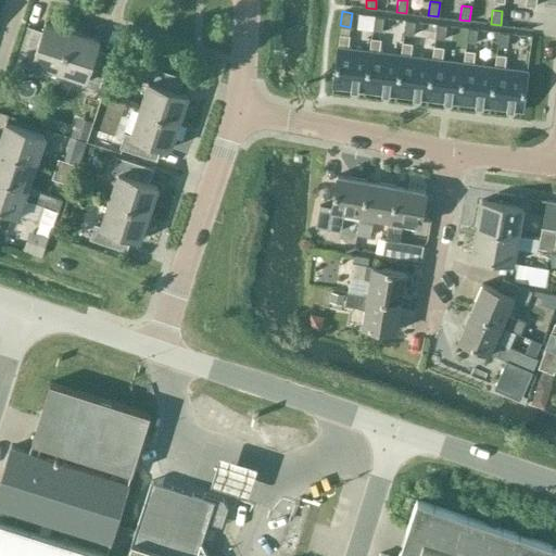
[(383,16),(374,15),(371,29),(381,30),(383,16)]
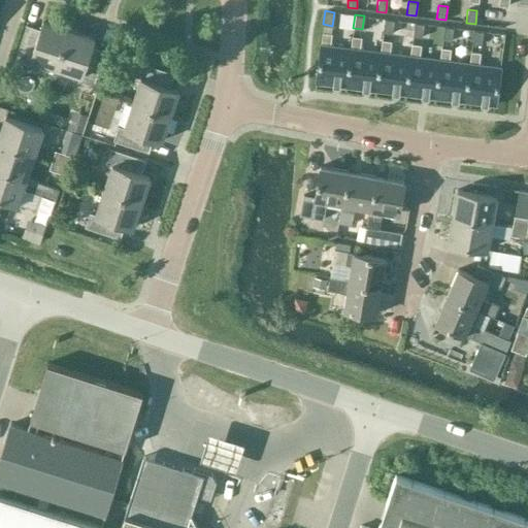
[(394,20),(385,19),(383,32),(392,33),(394,20)]
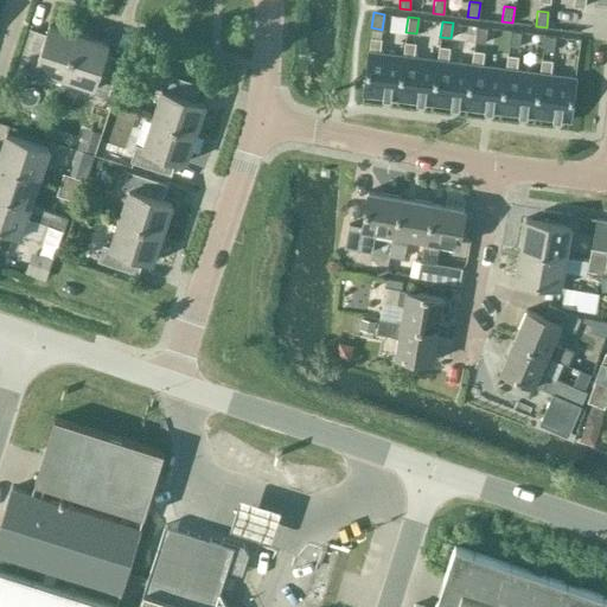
[(63,77),(77,33),(48,24),(45,33),(36,30),(30,29),(17,69),(32,74),(34,68),(63,77)]
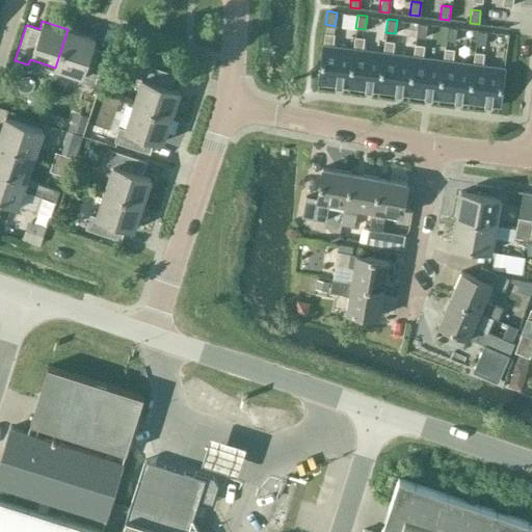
[(427,24),(418,23),(416,36),(425,37),(427,24)]
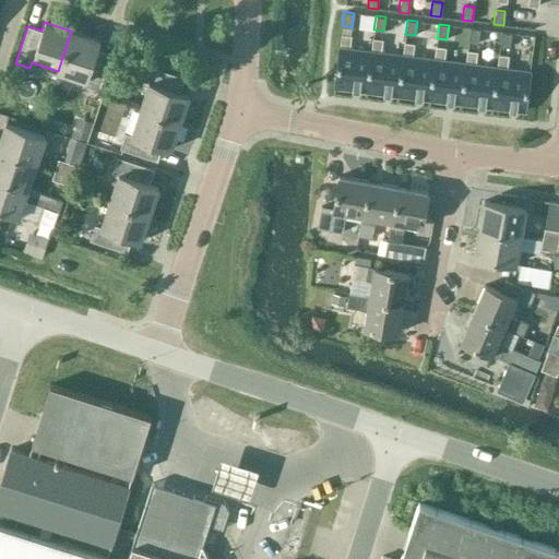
[(479,28),(470,27),(468,42),(478,43),(479,28)]
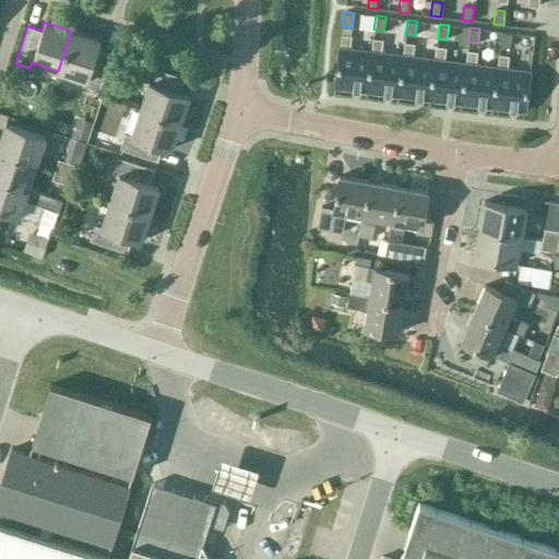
[(98,39),(71,31),(58,71),(84,80),(82,85),(97,91),(109,54),(95,48),(98,39)]
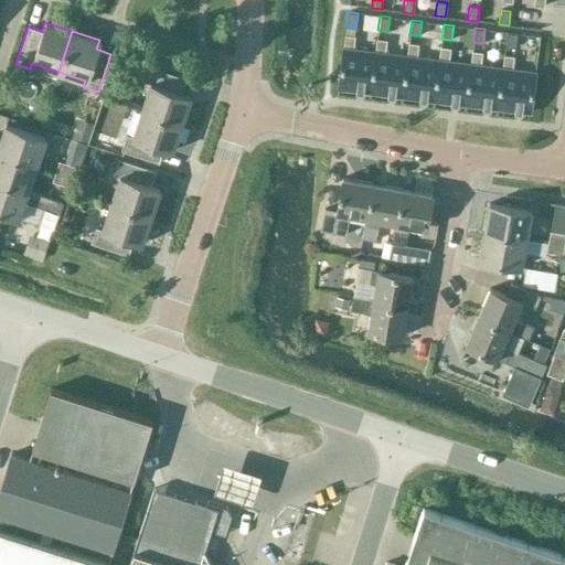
[(516,33),(507,32),(505,46),(515,48),(516,33)]
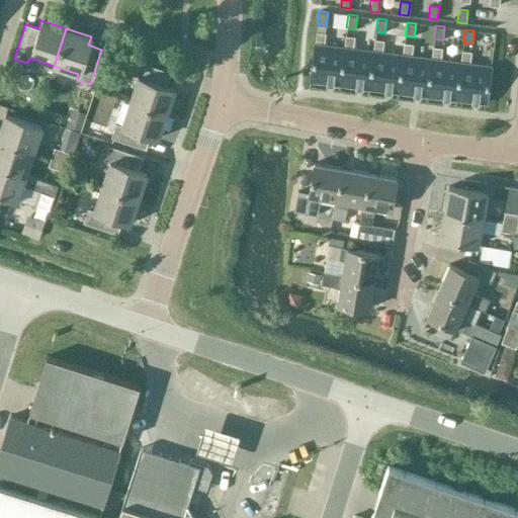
[(310,80),(340,83),(344,48),(324,45),(325,32),(316,31),(310,80)]
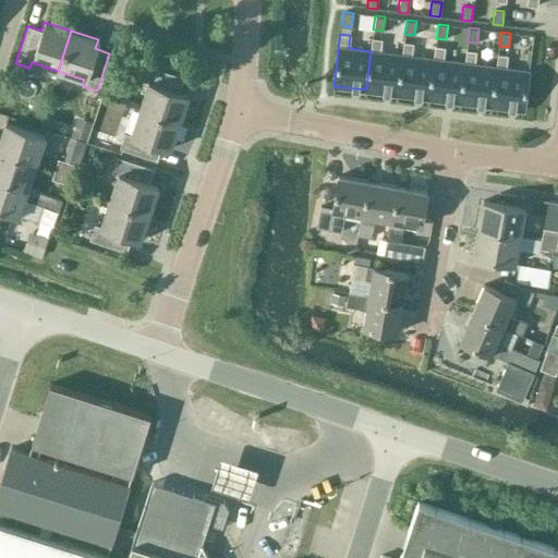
[(371,51),(366,89),(398,94),(402,56),(380,52),(381,39),(372,38),(371,51)]
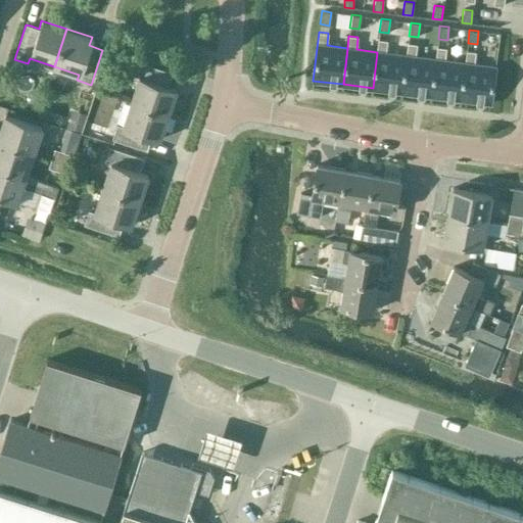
[(377,52),(373,88),(401,92),(407,55),(386,53),(387,41),(378,40),(377,52)]
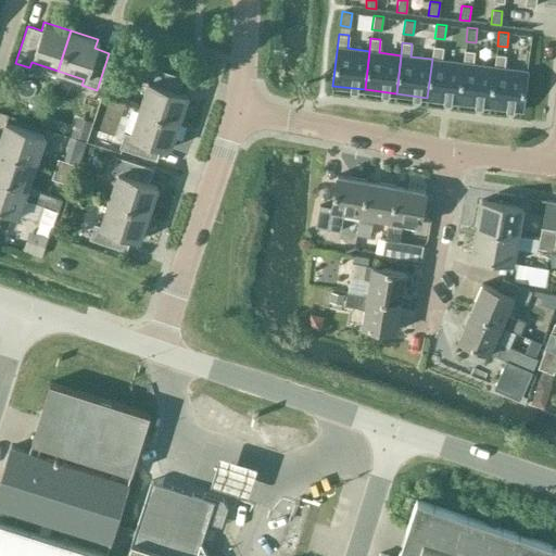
[(433,46),(432,59),(427,98),(458,102),(463,63),(441,60),(443,47),(433,46)]
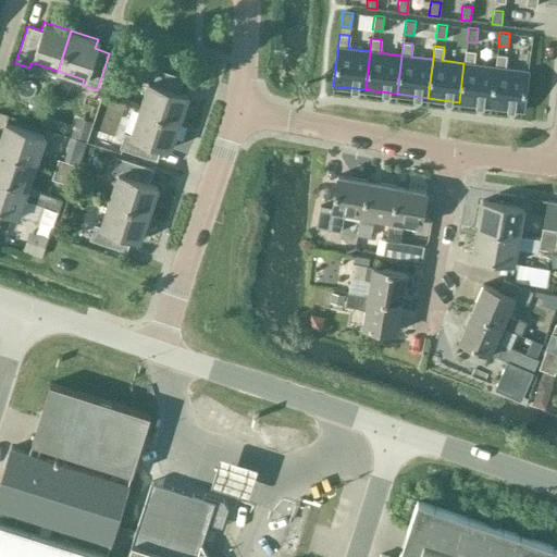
[(466,50),(463,63),(459,102),(491,106),(495,67),(473,64),(475,51),(466,50)]
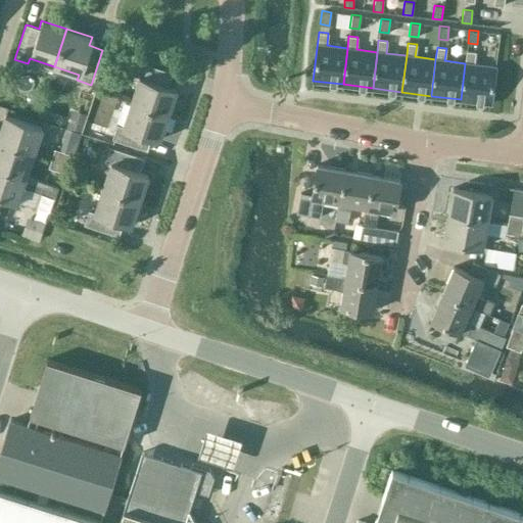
[(467,51),(465,63),(461,99),(491,103),(495,66),(474,64),(476,52),(467,51)]
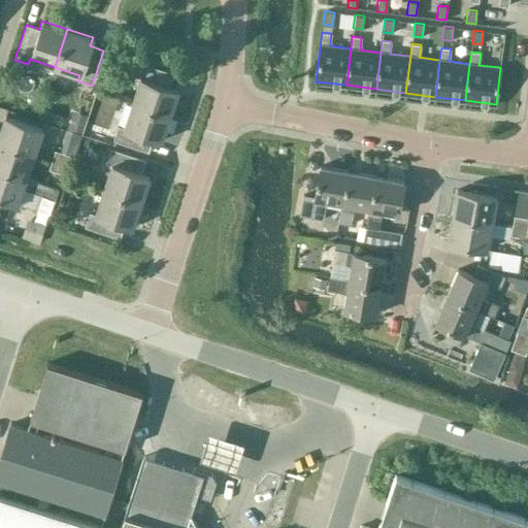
[(139,77),(128,110),(166,123),(177,90),(169,87),(173,73),(138,62),(134,76),(139,77)]
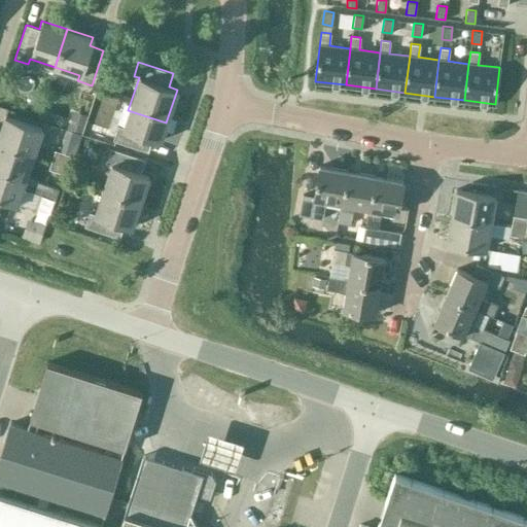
[(166,123),(128,110),(123,127),(117,126),(112,139),(147,150),(151,138),(161,140),(166,123)]
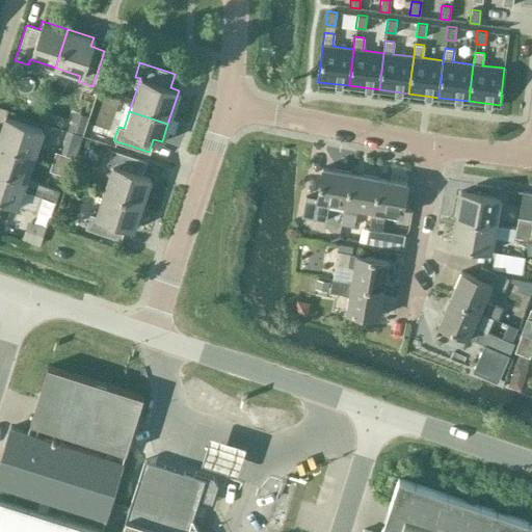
[(4,116),(0,129),(0,143),(33,155),(43,130),(4,116)]
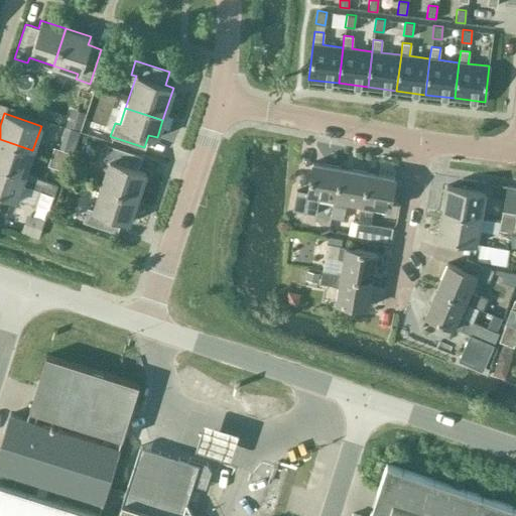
[(0,139),(0,165),(24,174),(32,150),(0,139)]
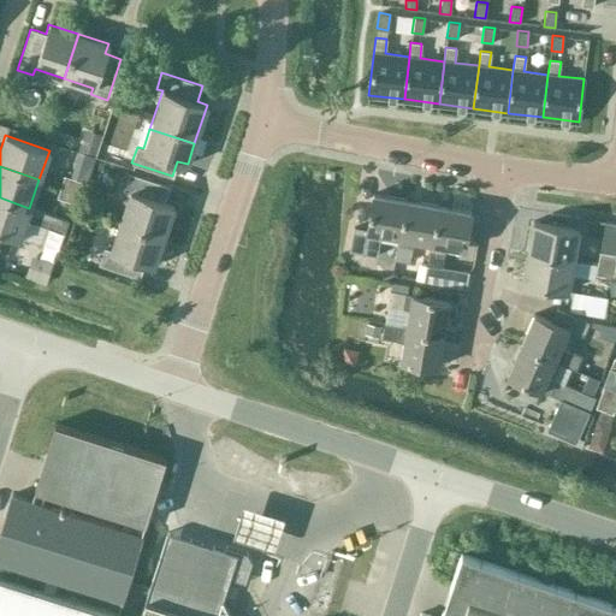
[(129,193),(117,230),(161,246),(173,206),(164,202),(170,187),(128,173),(123,190),(129,193)]
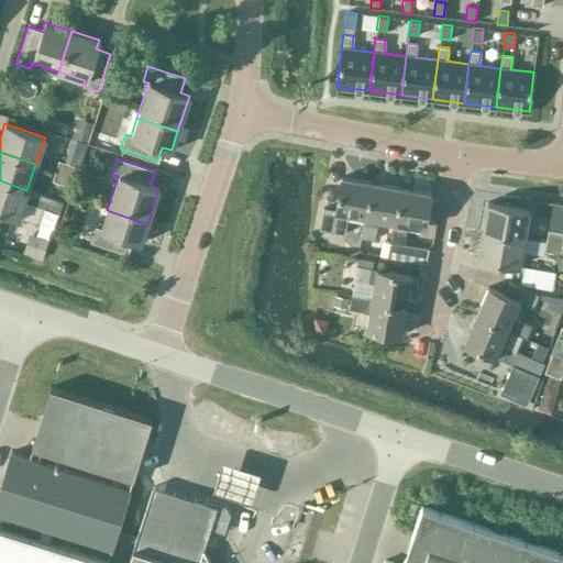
[(58,161),(55,170),(70,176),(74,165),(58,161)]
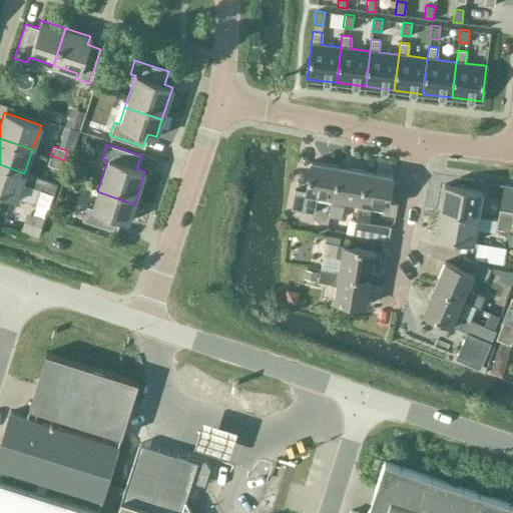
[(64,160),(50,155),(47,164),(62,168),(64,160)]
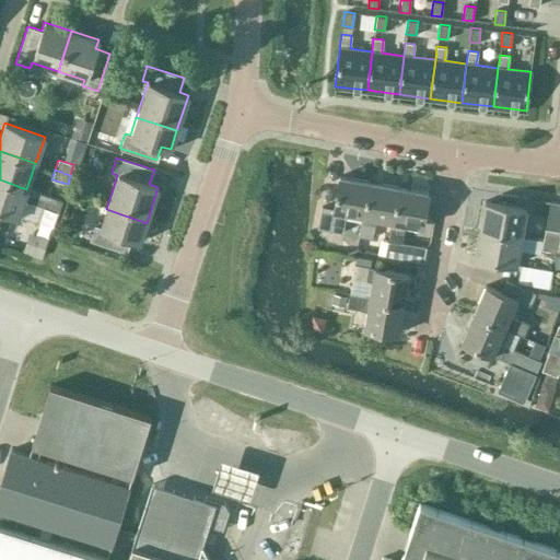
[(346,212),(362,216),(363,216),(369,181),(339,176),(333,208),(321,206),(317,228),(342,232),(346,212)]
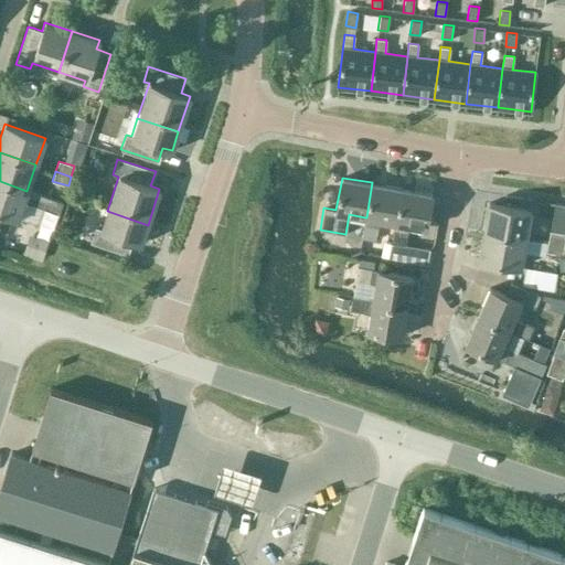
[(27,191),(0,181),(0,212),(18,219),(27,191)]
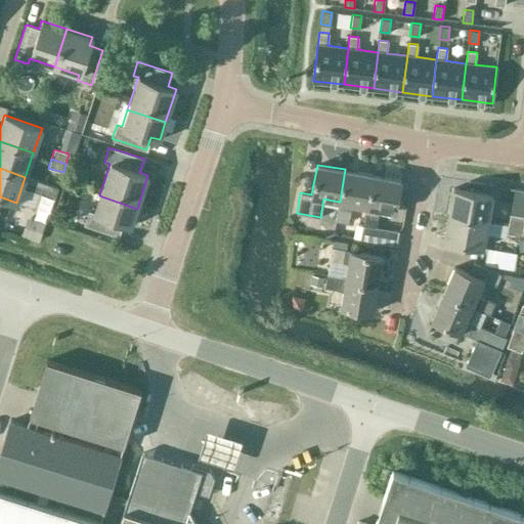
[(336,220),(348,222),(351,204),(366,206),(373,174),(345,169),(340,202),(339,202),(336,220)]
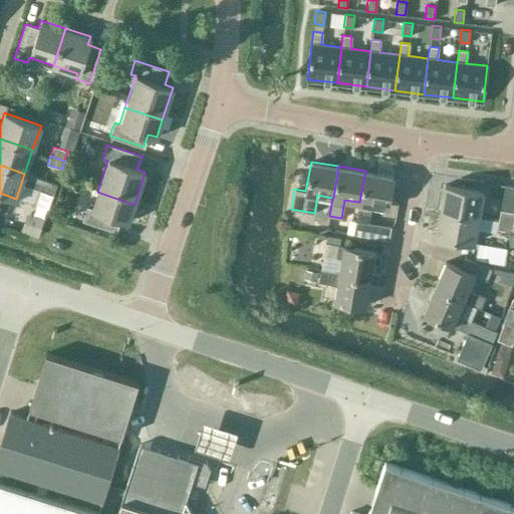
[(359,202),(353,234),(381,239),(383,225),(368,222),(371,205),(388,208),(393,176),(365,171),(359,202)]
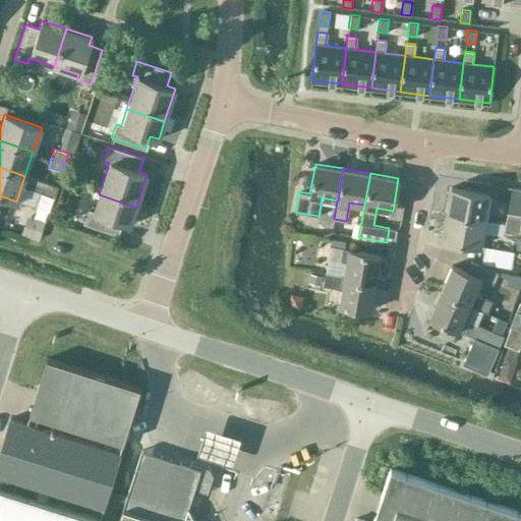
[(54,195),(57,186),(57,185),(43,181),(41,190),(54,195)]
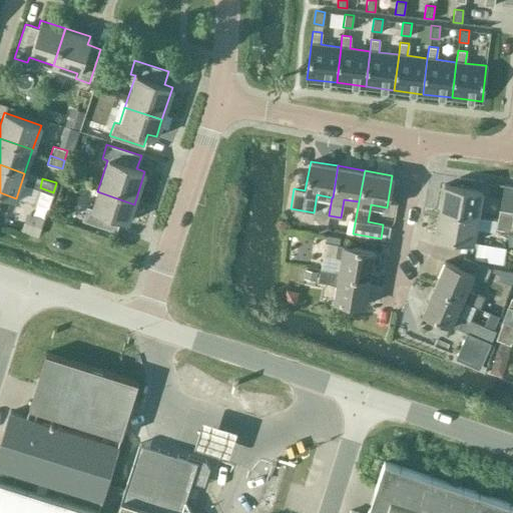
[(444,184),(439,209),(477,216),(482,190),(444,184)]
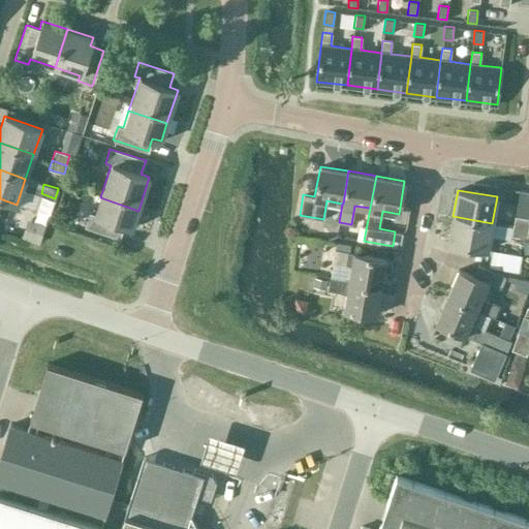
[(138,211),(100,197),(94,215),(89,213),(84,227),(119,239),(124,225),(132,227),(138,211)]
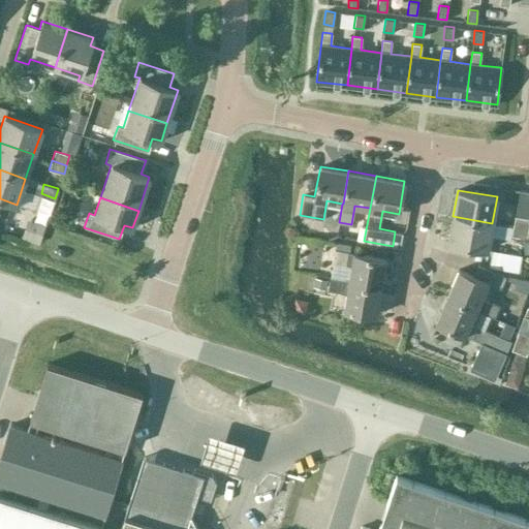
[(492,223),(453,216),(448,243),(488,249),(492,223)]
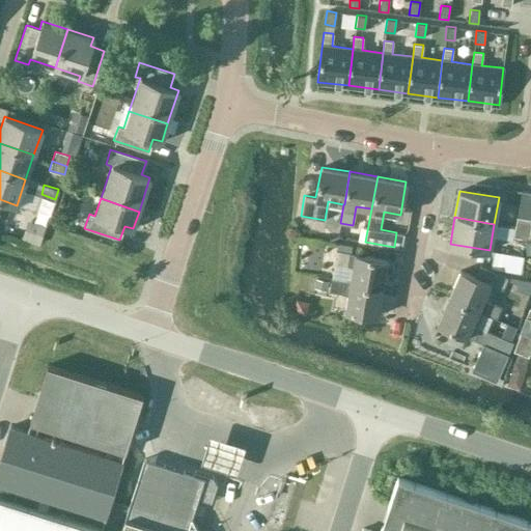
[(530,220),(516,218),(514,227),(530,230),(530,223),(530,220)]
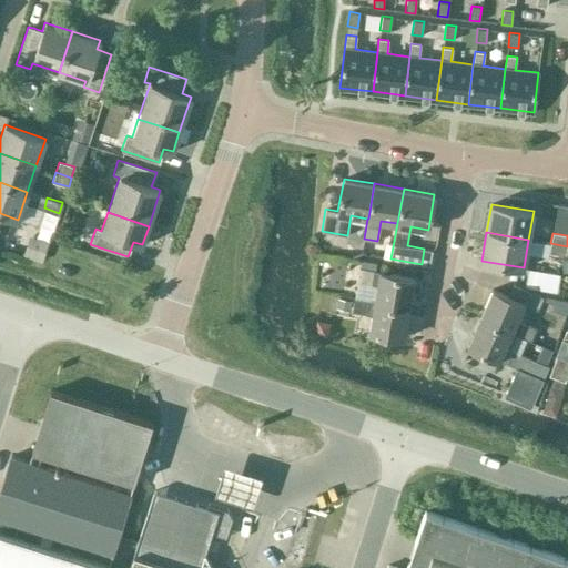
[(364,239),(353,237),(351,252),(362,253),(364,239)]
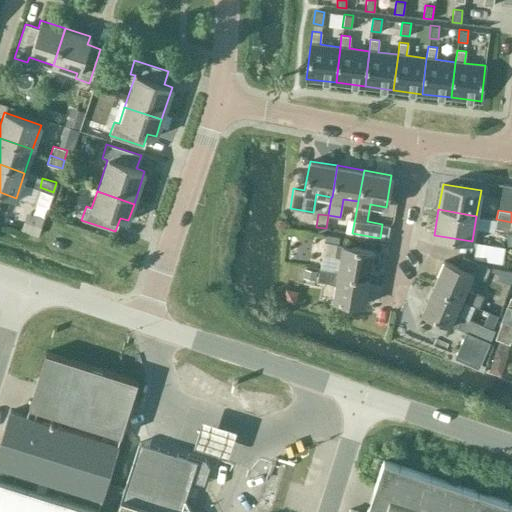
[(495,229),(509,232),(511,222),(496,219),(495,229)]
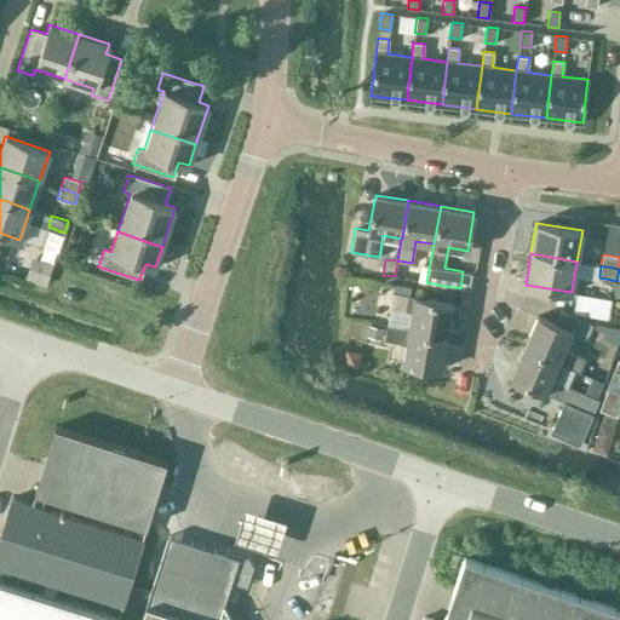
[(412,311),(408,328),(446,336),(452,303),(391,292),(389,306),(412,311)]
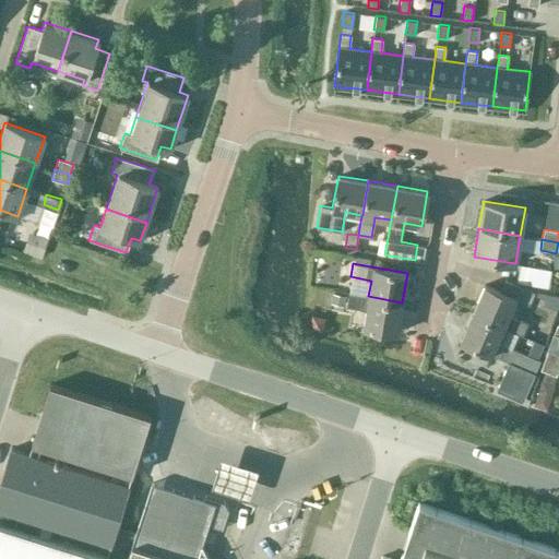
[(550,271),(521,265),(519,283),(547,287),(550,271)]
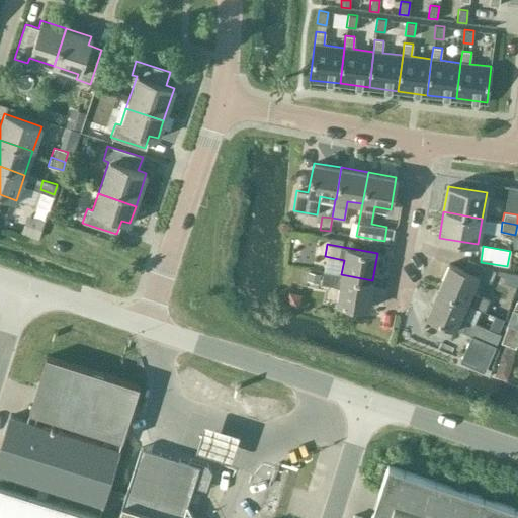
[(437,290),(466,303),(484,311),(489,298),(471,291),(478,276),(491,281),(496,270),(467,258),(462,270),(448,264),(437,290)]
